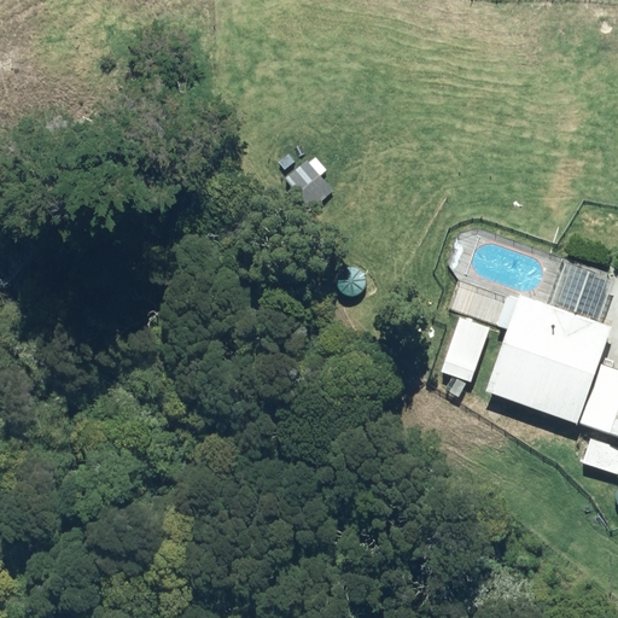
[(339,240),(328,255),(343,266),(354,251),(339,240)]
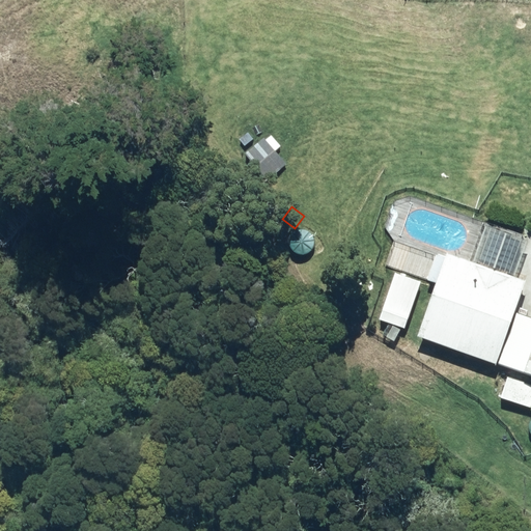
[(425,281),(434,284),(415,337),(530,374),(530,319),(512,313),(523,281),(443,255),(441,258),(434,255),(425,281)]
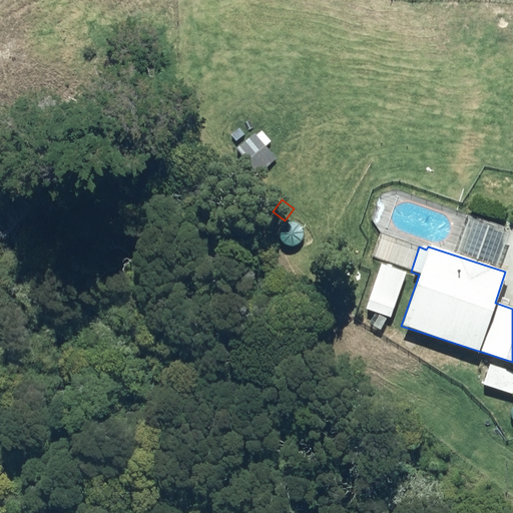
[(381,265),(366,308),(389,316),(404,273),(381,265)]
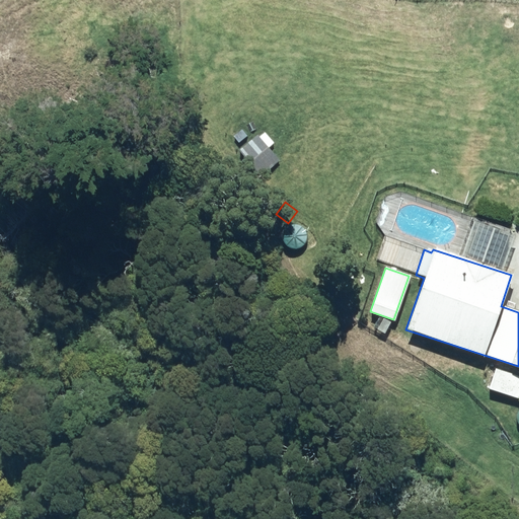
[(518,373),(498,367),(491,388),(518,397),(518,373)]
